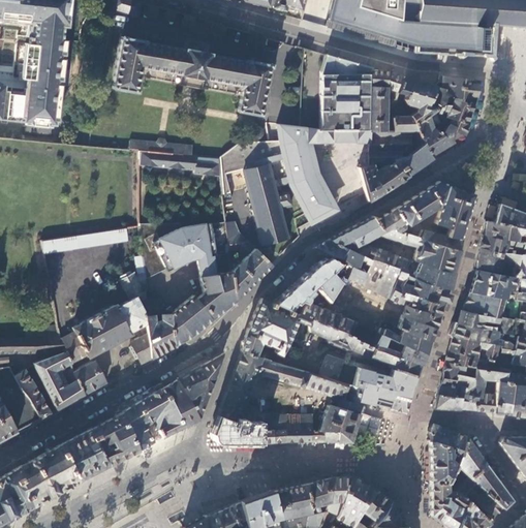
[(0,0),(0,19),(3,20),(3,19),(35,22),(29,81),(30,81),(29,90),(28,90),(27,94),(7,92),(7,88),(1,88),(1,85),(0,85),(0,120),(29,124),(30,120),(56,122),(55,126),(58,127),(59,123),(61,123),(64,87),(61,87),(64,57),(67,57),(69,42),(65,41),(66,28),(70,29),(71,21),(67,20),(69,0),(71,0),(73,0),(0,0)]
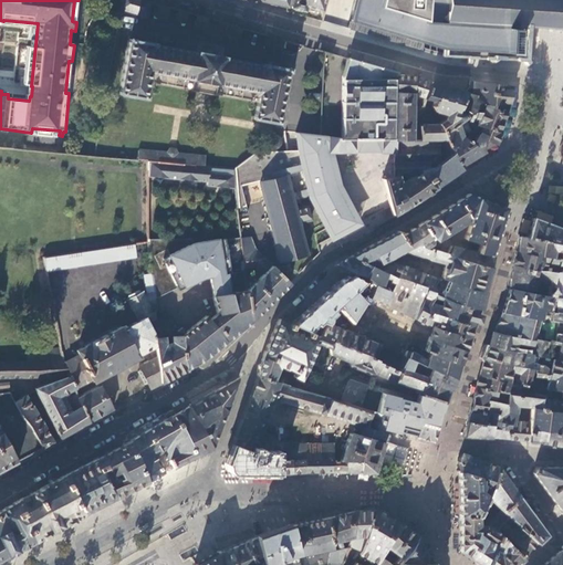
[(126,0),(125,11),(152,19),(156,3),(144,0),(126,0)]
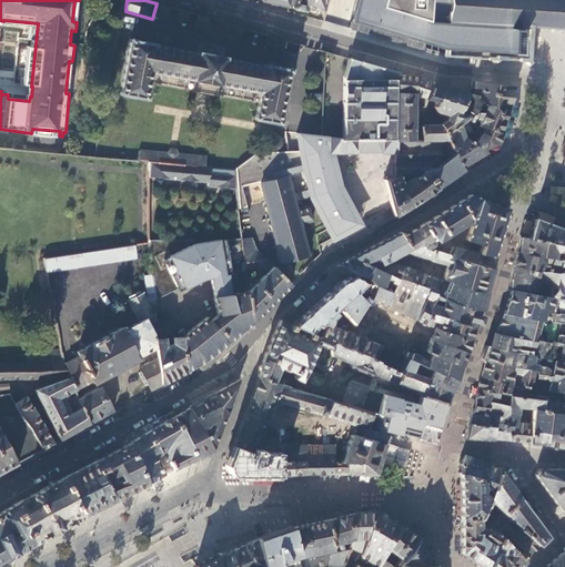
[(292,8),(293,0),(264,0),(265,0),(268,3),(289,9),(292,8)]
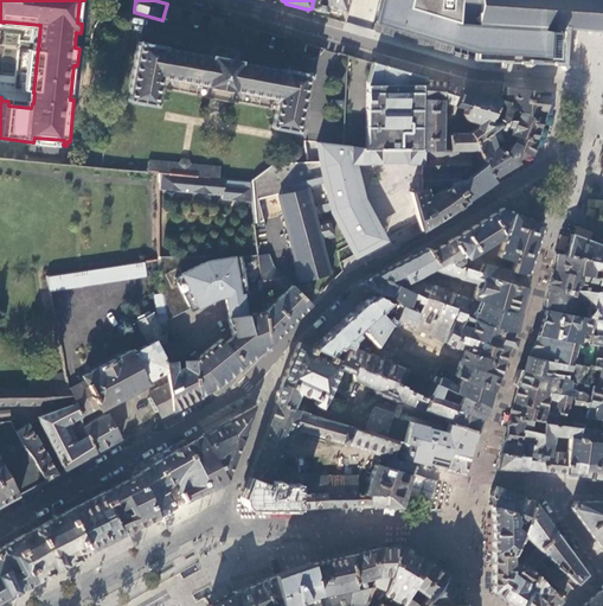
[(318,0),(315,11),(328,14),(331,8),(347,13),(350,0),(318,0)]
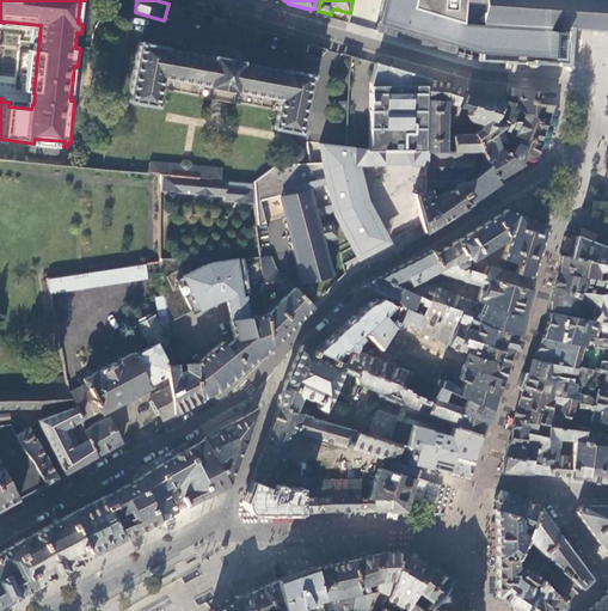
[(358,0),(356,16),(380,22),(385,0),(358,0)]
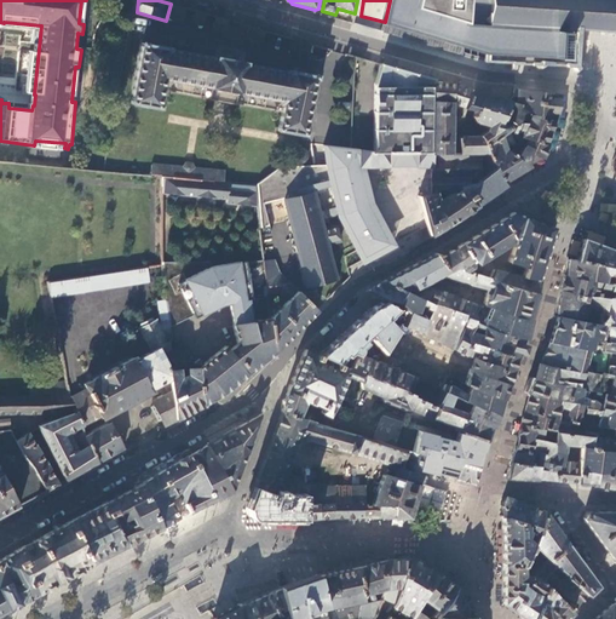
[(490,53),(490,26),(491,0),(391,0),(387,21),(490,53)]
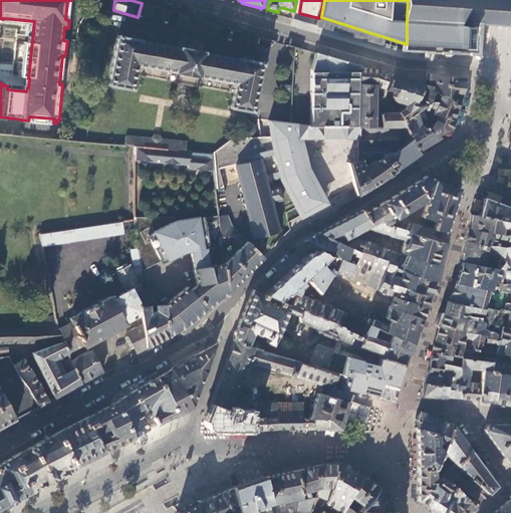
[(510,0),(408,0),(407,21),(473,24),(472,45),(482,46),(484,25),(503,26),(502,29),(505,29),(505,27),(510,27),(510,0)]
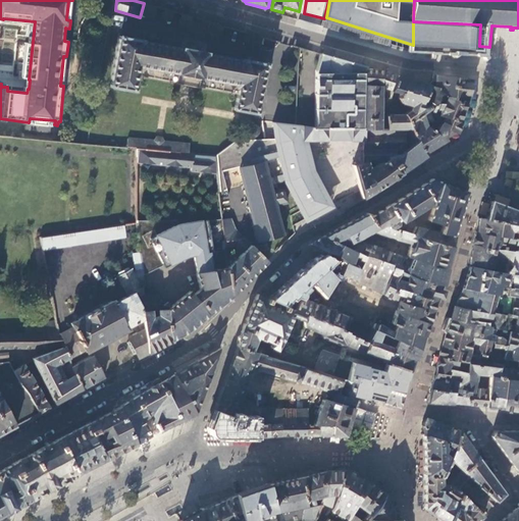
[(259,112),(268,64),(247,60),(247,62),(209,55),(209,54),(184,49),(184,50),(145,43),(146,42),(122,38),(113,89),(138,93),(138,90),(137,90),(139,76),(176,84),(176,85),(202,89),(202,88),(241,95),(238,109),(236,108),(236,111),(260,115),(260,113),(259,112)]
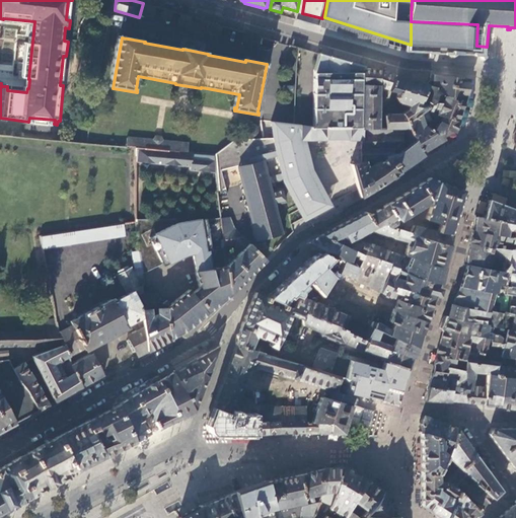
[(381,129),(363,129),(364,74),(365,70),(366,67),(341,60),(321,55),(317,68),(315,128),(303,127),(303,140),(363,140),(364,155),(352,158),(354,165),(365,162),(392,155),(396,154),(396,148),(406,148),(406,146),(411,146),(418,139),(412,129),(388,129),(381,129)]
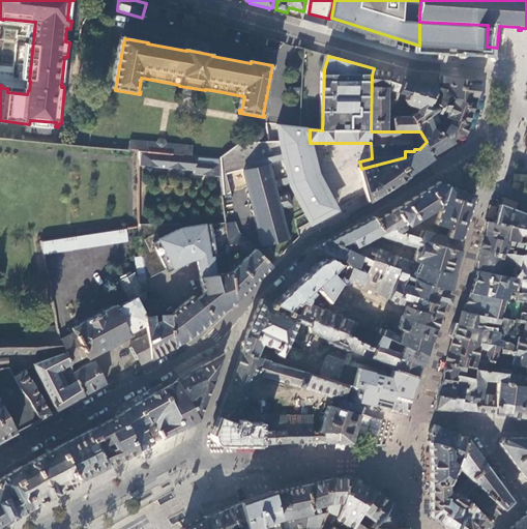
[(433,103),(436,93),(438,87),(425,83),(398,76),(389,72),(381,72),(373,71),(372,76),(371,131),(389,131),(388,92),(393,93),(394,90),(400,92),(400,93),(408,95),(407,99),(410,105),(419,108),(418,112),(412,117),(397,117),(397,131),(420,131),(418,126),(430,117),(432,116),(439,111),(439,108),(432,106),(433,103)]
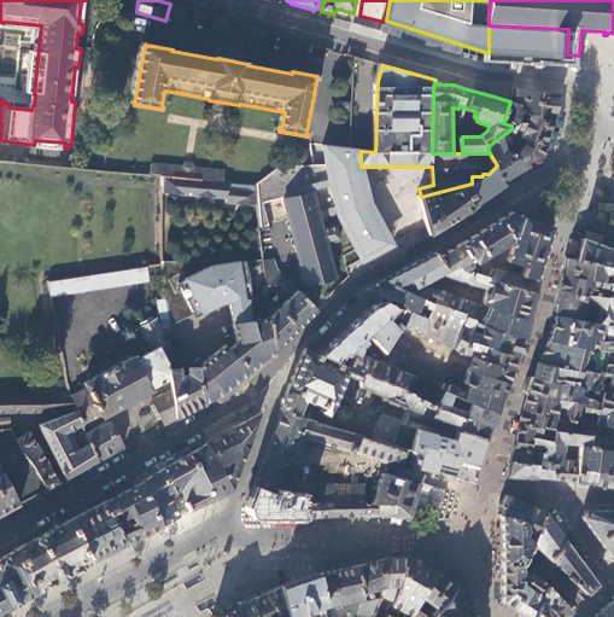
[(525,115),(556,117),(557,106),(559,94),(516,89),(515,97),(522,99),(521,105),(515,104),(514,110),(508,109),(504,120),(510,122),(512,121),(519,124),(525,115)]
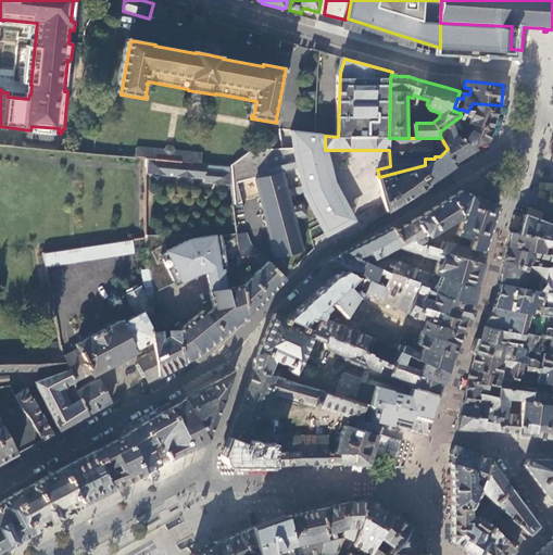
[(464,118),(494,130),(498,118),(501,105),(473,103),(467,112),(464,118)]
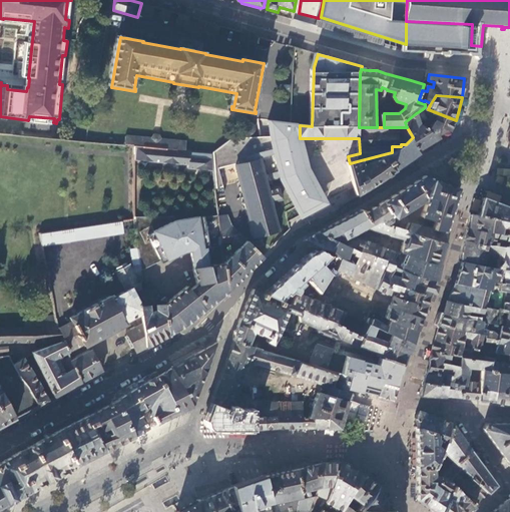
[(413,137),(416,144),(421,151),(433,143),(451,131),(453,126),(456,120),(428,109),(425,108),(425,107),(418,112),(435,122),(425,128),(421,126),(418,128),(415,119),(417,118),(416,113),(405,122),(407,127),(413,137)]
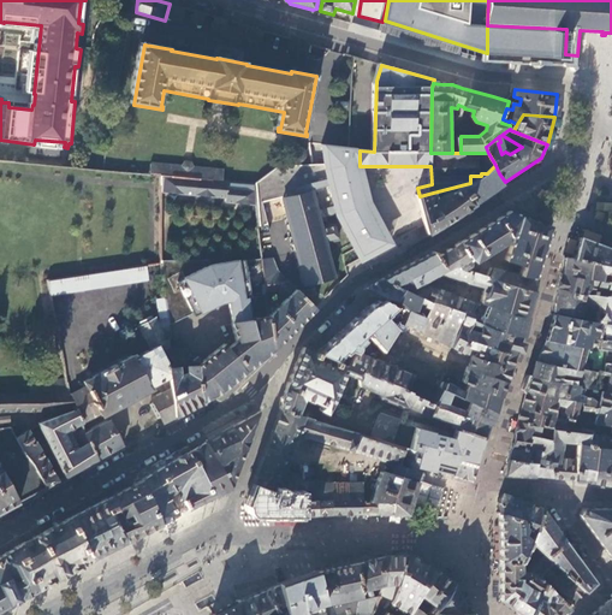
[(165,177),(226,183),(227,172),(194,169),(195,164),(188,164),(188,166),(186,167),(153,165),(153,176),(165,177)]
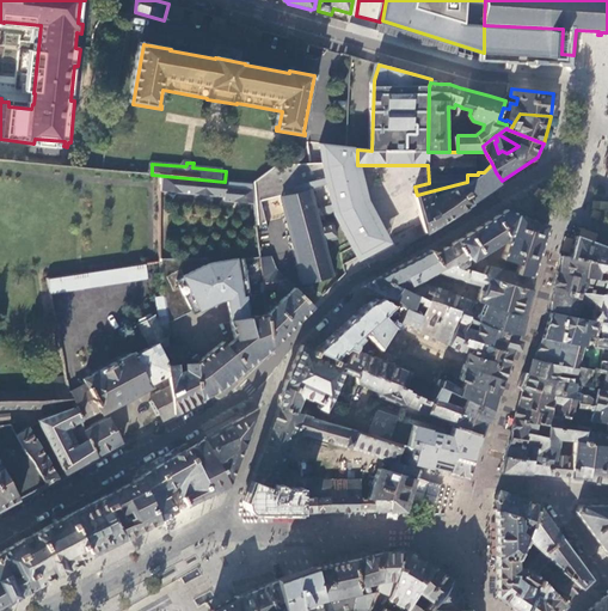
[(462,183),(464,185),(474,205),(489,195),(496,190),(503,185),(501,182),(496,173),(496,172),(492,164),(484,172),(474,179),(467,182),(462,183)]
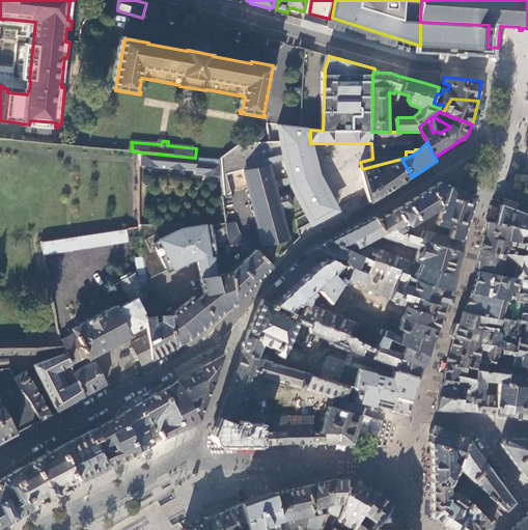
[(278,146),(284,162),(274,165),(280,188),(294,185),(314,234),(338,222),(321,185),(310,143),(278,146)]
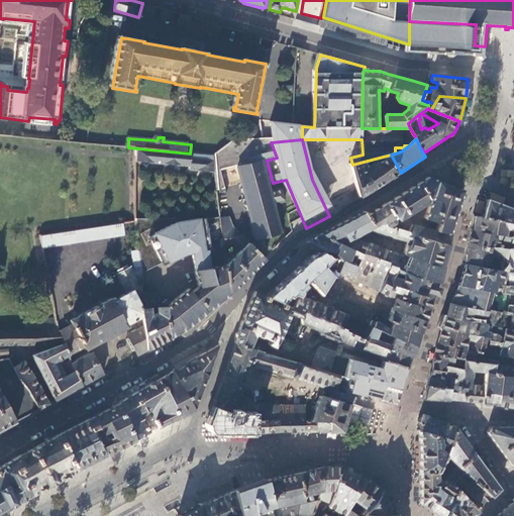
[(286,242),(294,234),(291,229),(285,232),(280,217),(281,216),(278,205),(288,202),(284,190),(276,192),(273,183),(267,161),(264,161),(261,148),(251,150),(250,144),(246,142),(241,143),(239,147),(240,153),(237,153),(259,239),(260,240),(280,235),(286,242)]
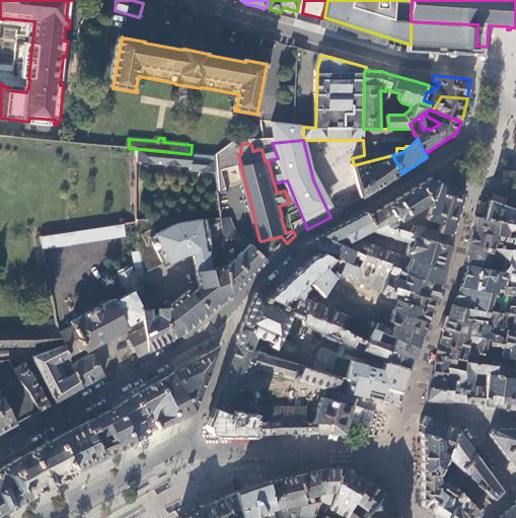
[(218,156),(191,154),(139,149),(139,163),(193,167),(193,171),(219,173),(218,156)]
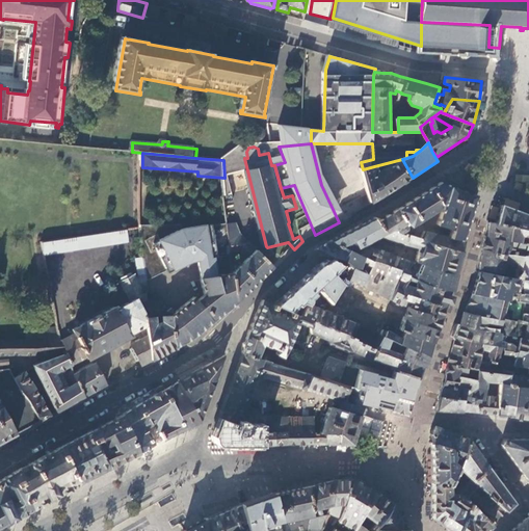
[(374,166),(363,169),(362,169),(372,203),(393,190),(413,178),(403,161),(376,178),(374,166)]
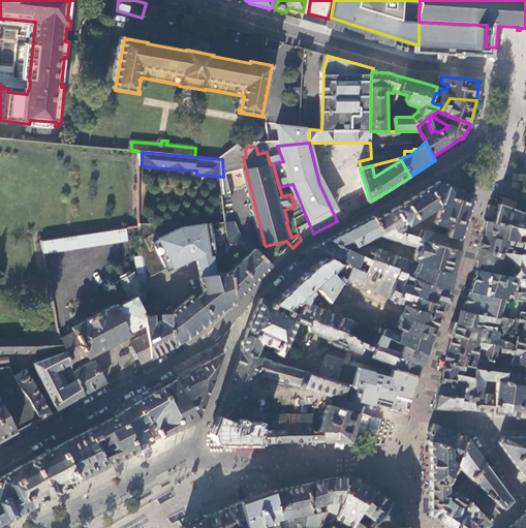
[(464,240),(462,239),(449,236),(406,227),(404,223),(405,222),(409,225),(437,207),(439,203),(443,200),(444,200),(450,186),(440,182),(410,200),(377,221),(384,233),(392,229),(395,229),(396,230),(406,234),(461,250),(463,245),(464,240)]
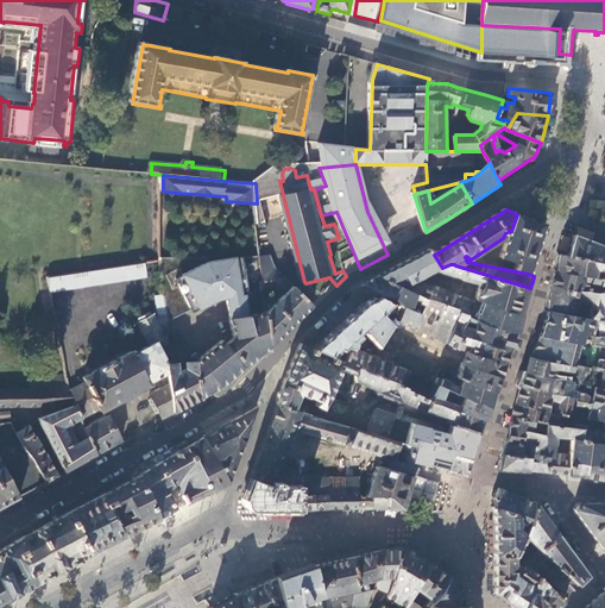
[(540,249),(547,225),(517,214),(511,231),(510,231),(506,245),(502,257),(518,263),(516,271),(531,275),(540,249)]
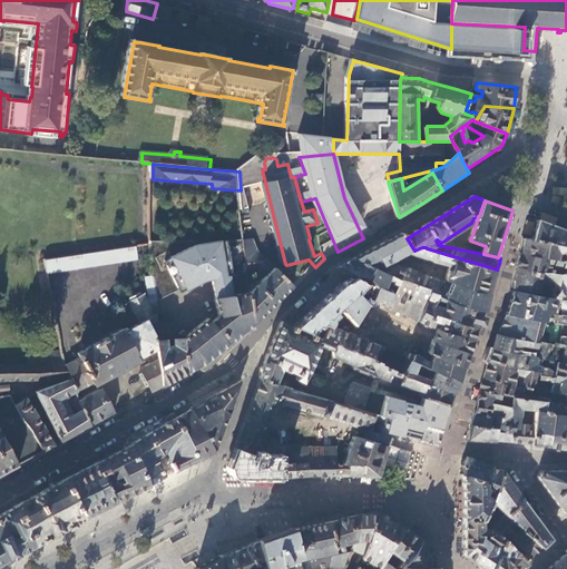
[(566,231),(557,227),(538,219),(536,229),(534,239),(566,245),(566,231)]
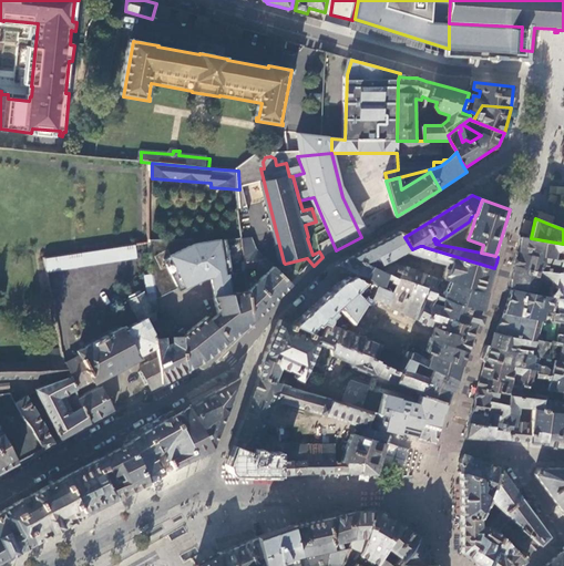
[(412,249),(404,237),(402,233),(380,245),(354,259),(375,270),(395,278),(395,277),(411,284),(416,273),(392,263),(386,264),(407,251),(433,260),(436,250),(424,247),(423,246),(420,246),(412,249)]
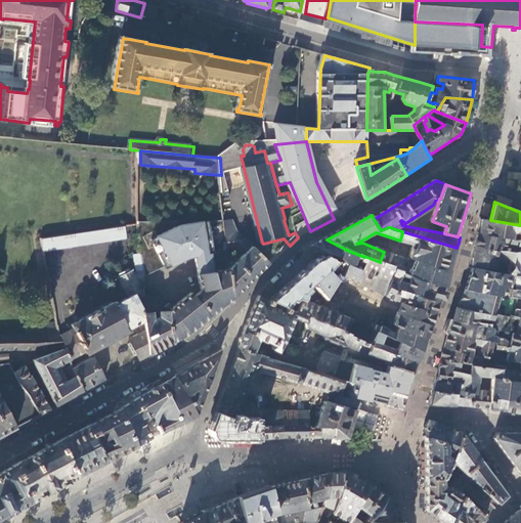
[(520,225),(490,220),(483,219),(482,225),(480,231),(514,237),(515,231),(520,232),(520,225)]
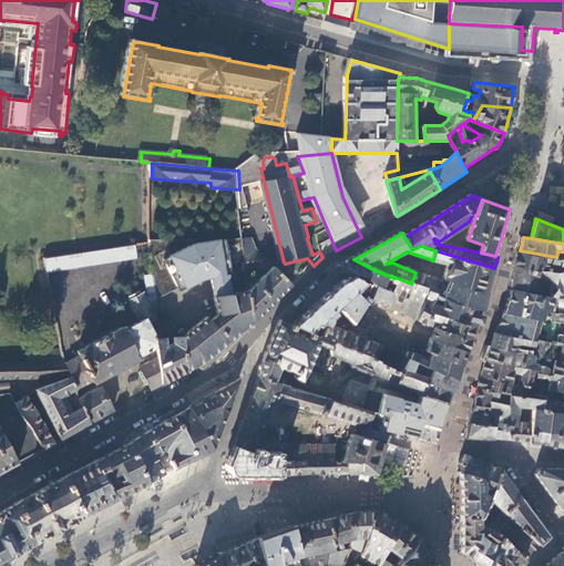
[(247,270),(246,261),(244,240),(244,238),(196,247),(195,240),(152,240),(152,244),(154,269),(155,276),(159,300),(205,277),(214,276),(217,298),(233,295),(229,274),(247,270)]
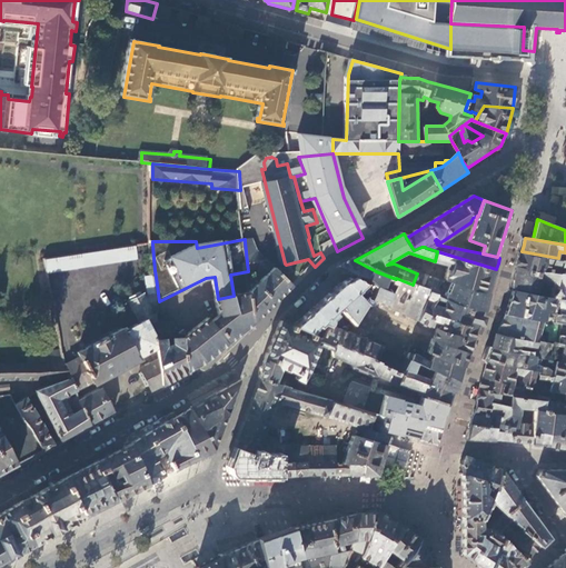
[(252,319),(255,325),(275,305),(295,285),(294,285),(259,252),(255,239),(245,241),(247,262),(262,261),(264,269),(268,276),(256,288),(255,284),(254,284),(252,280),(249,280),(250,294),(252,319)]
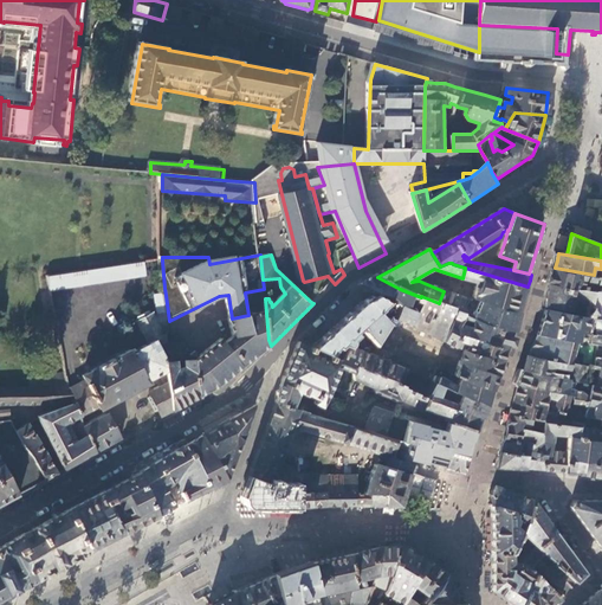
[(51,277),(53,293),(150,277),(148,262),(51,277)]
